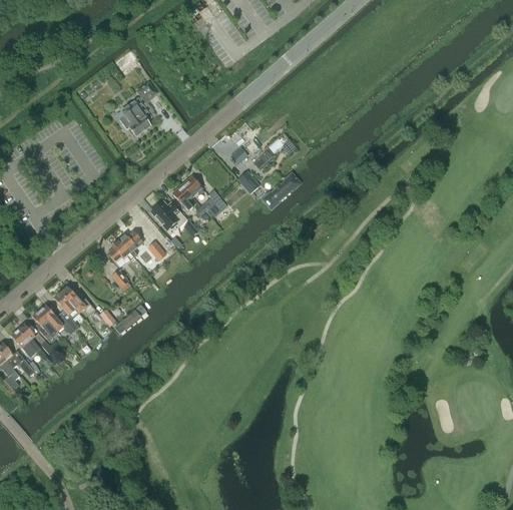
[(129,53),(107,69),(117,83),(140,67),(129,53)]
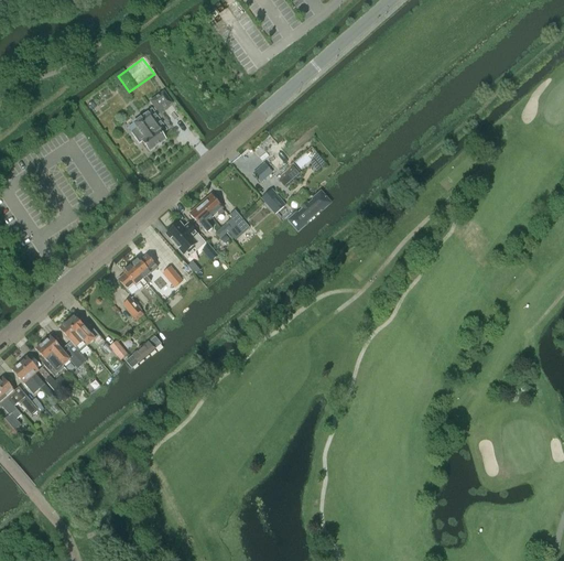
[(155,112),(172,101),(164,89),(150,99),(154,106),(133,121),(137,126),(131,130),(139,141),(142,139),(150,149),(165,138),(161,131),(166,128),(155,112)]
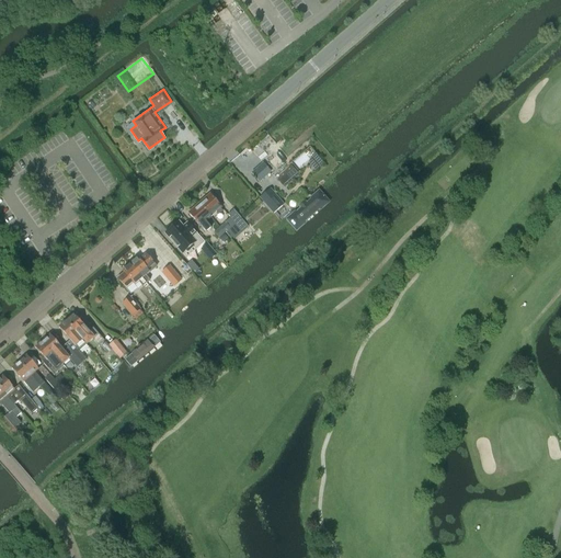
[(252,171),(259,179),(270,169),(263,161),(252,171)]
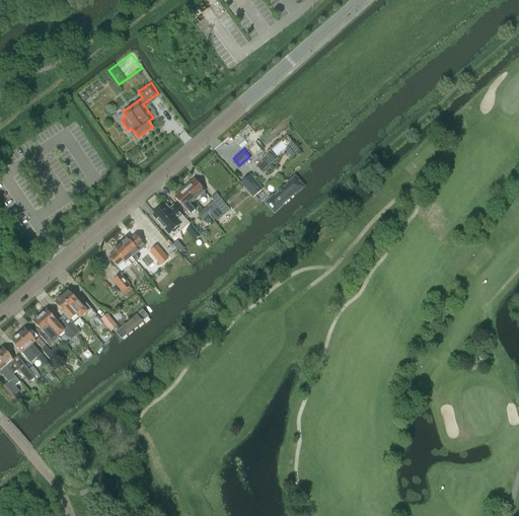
[(277,159),(270,151),(257,162),(265,170),(277,159)]
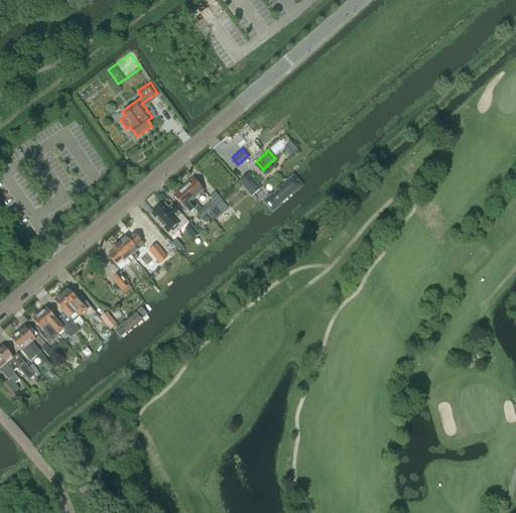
[(252,193),(271,215),(311,178),(293,157),(261,185),(252,193)]
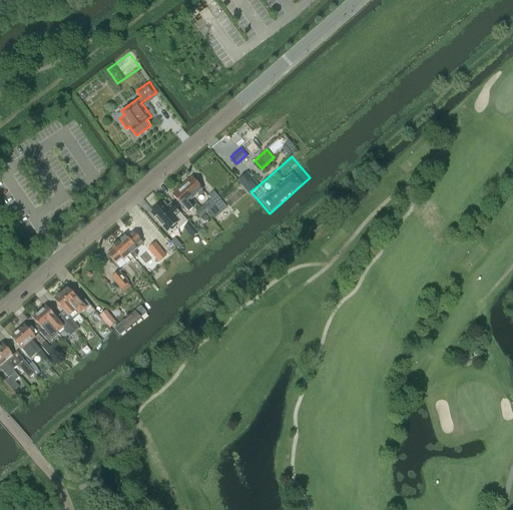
[(260,184),(247,170),(237,178),(250,192),(250,191),(260,184)]
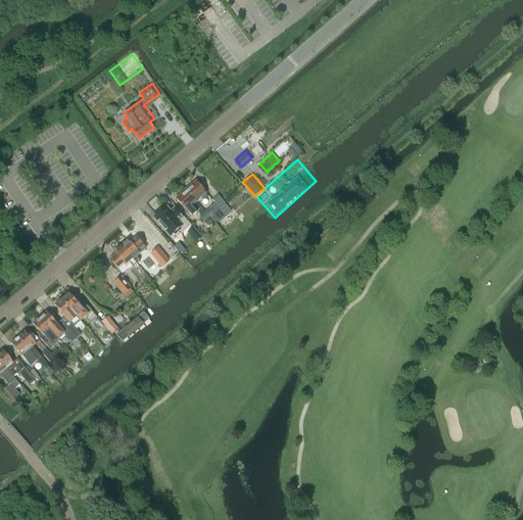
[(196,179),(186,188),(196,199),(201,195),(203,198),(207,194),(205,191),(206,190),(196,179)]
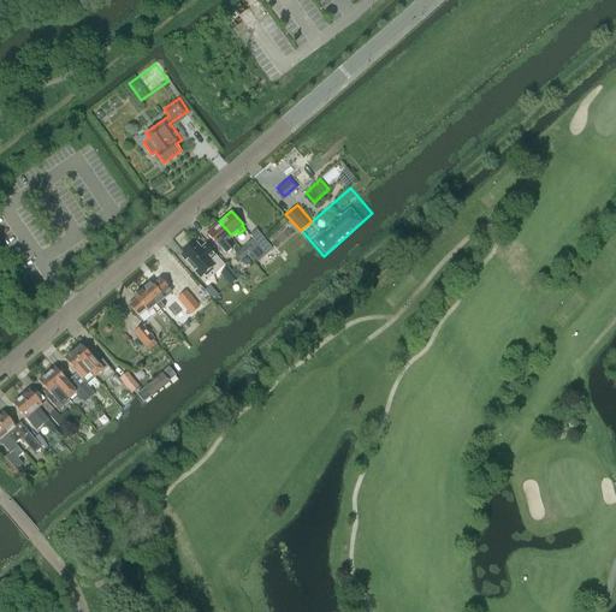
[(219,221),(207,231),(219,245),(219,244),(226,253),(231,248),(225,239),(231,235),(219,221)]
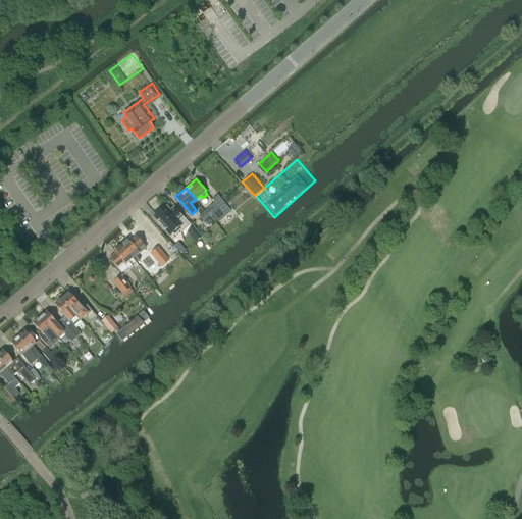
[(204,209),(209,214),(210,213),(216,220),(231,208),(217,193),(212,197),(214,200),(204,209)]
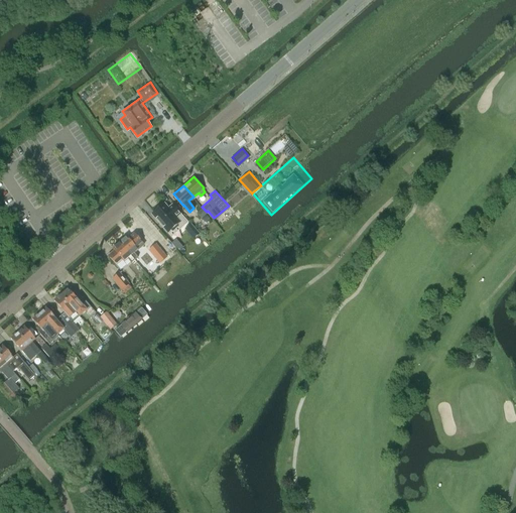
[(164,202),(152,213),(168,231),(177,223),(180,227),(187,220),(172,203),(168,207),(164,202)]
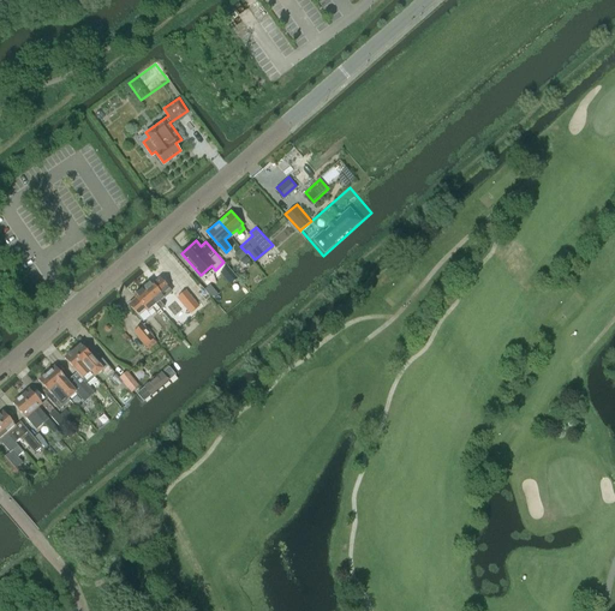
[(246,252),(240,246),(234,251),(240,257),(246,252)]
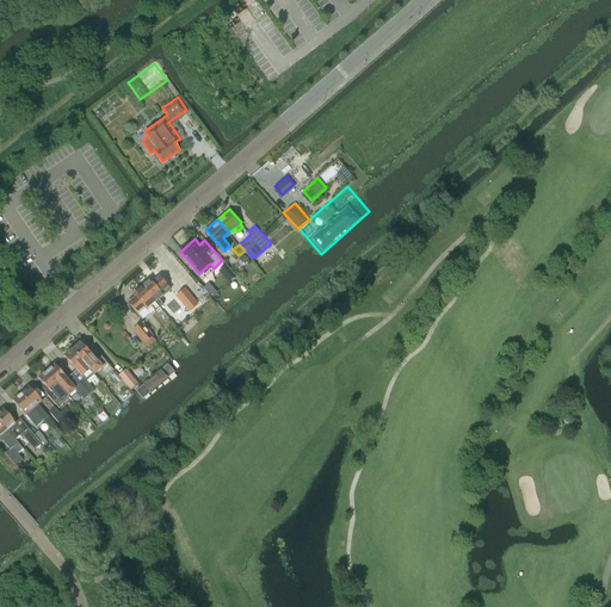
[(229,279),(236,273),(227,262),(220,268),(229,279)]
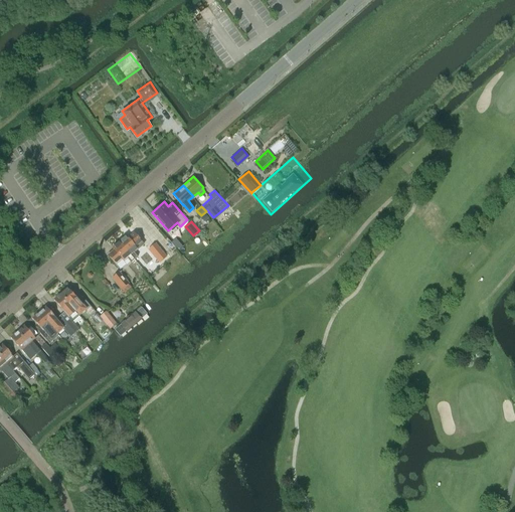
[(124,235),(120,239),(135,258),(138,254),(134,250),(144,242),(134,231),(128,236),(127,235),(125,237),(124,235)]
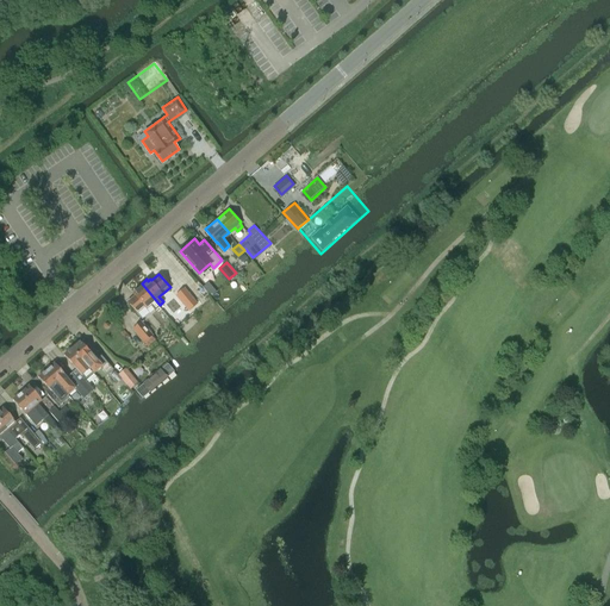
[(160,305),(142,283),(136,289),(137,291),(135,292),(136,293),(128,300),(137,311),(144,304),(147,306),(151,304),(155,308),(157,307),(166,318),(168,316),(160,305)]
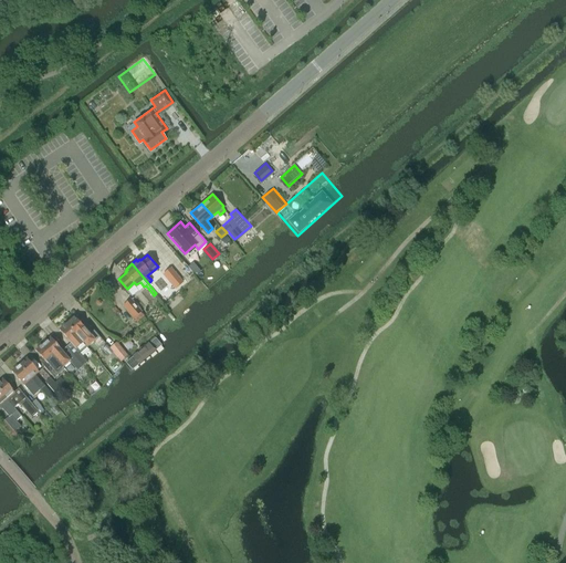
[(171,266),(163,272),(164,272),(174,283),(175,287),(184,279),(171,266)]
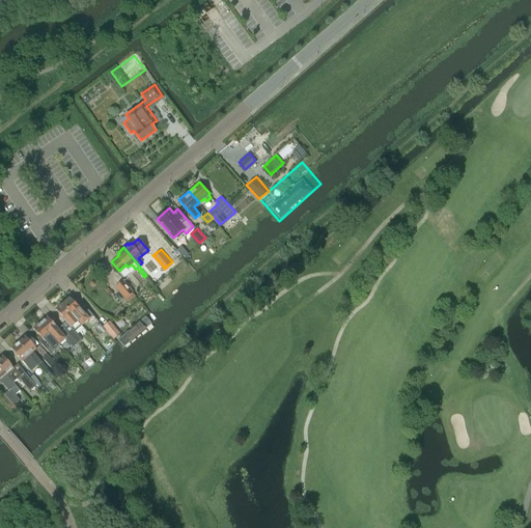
[(129,300),(136,294),(123,279),(116,285),(129,300)]
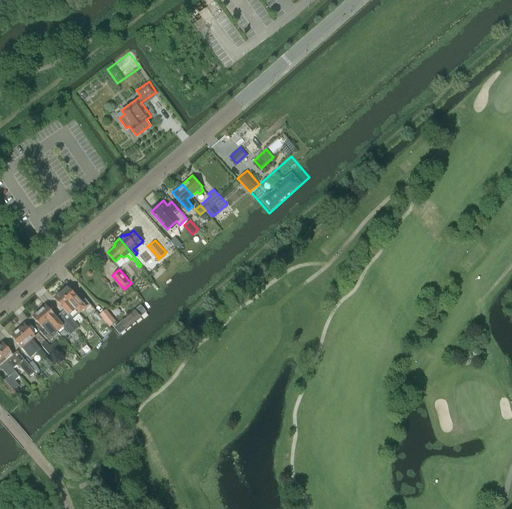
[(61,290),(60,290),(78,312),(84,307),(90,313),(95,308),(88,300),(84,296),(81,292),(77,296),(76,295),(67,284),(64,287),(63,287),(61,288),(61,290)]
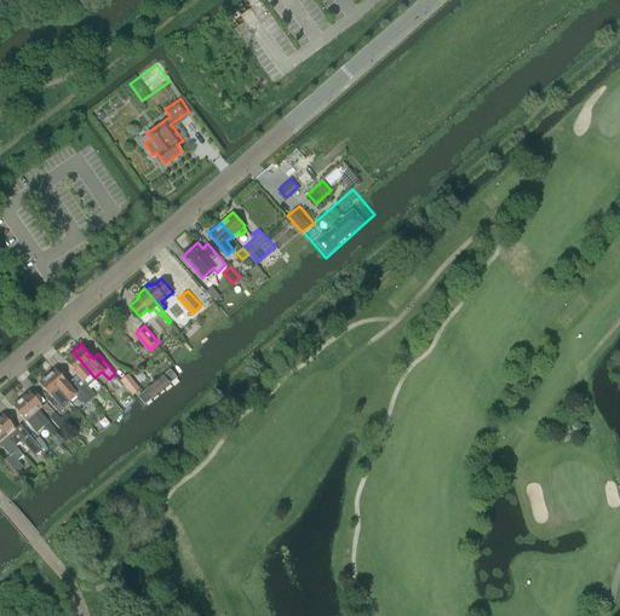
[(87,384),(95,378),(73,351),(73,352),(70,352),(68,353),(68,356),(65,358),(81,376),(76,381),(92,399),(97,395),(87,384)]
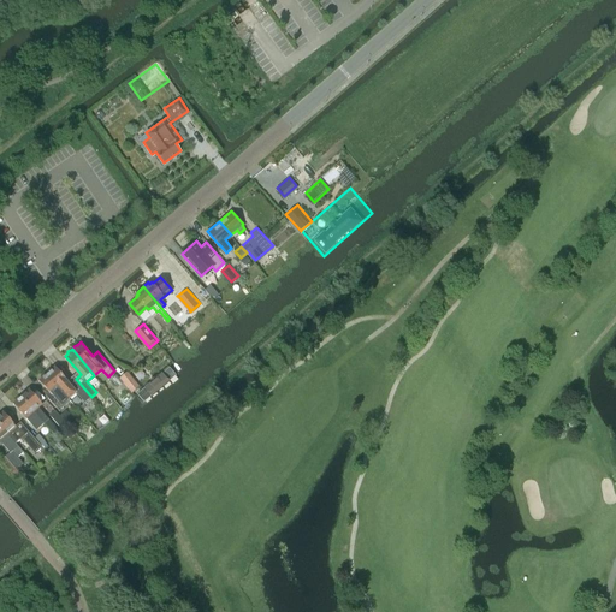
[(47,370),(47,372),(70,398),(71,398),(72,399),(80,392),(87,400),(92,397),(76,379),(71,382),(55,364),(52,367),(51,367),(48,369),(47,370)]
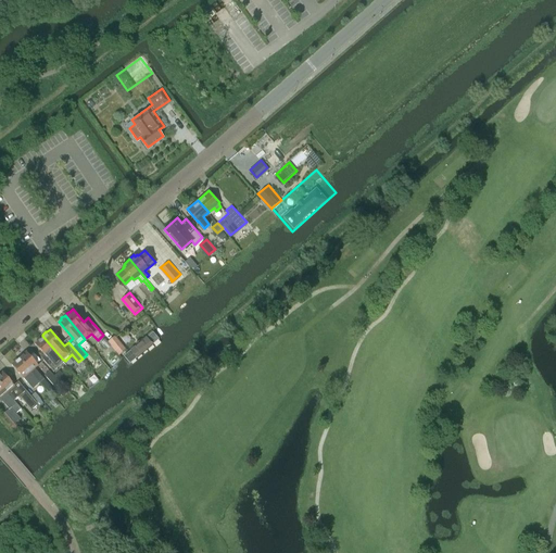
[(114,334),(108,339),(111,342),(118,352),(125,347),(116,336),(114,334)]
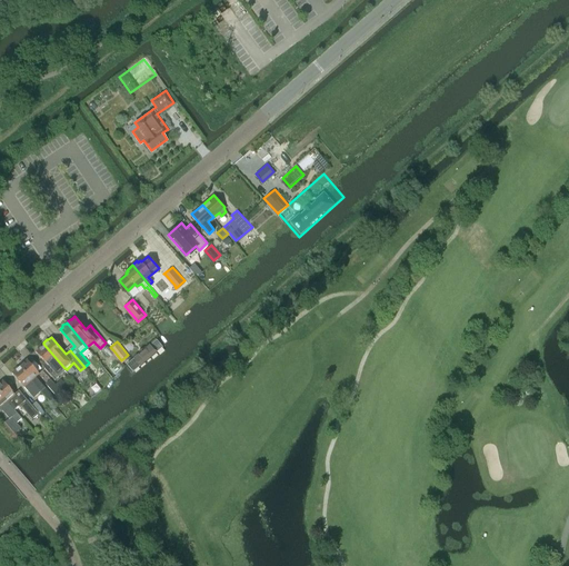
[(65,368),(43,344),(42,345),(41,344),(39,346),(39,348),(36,350),(47,363),(43,365),(55,377),(65,368)]
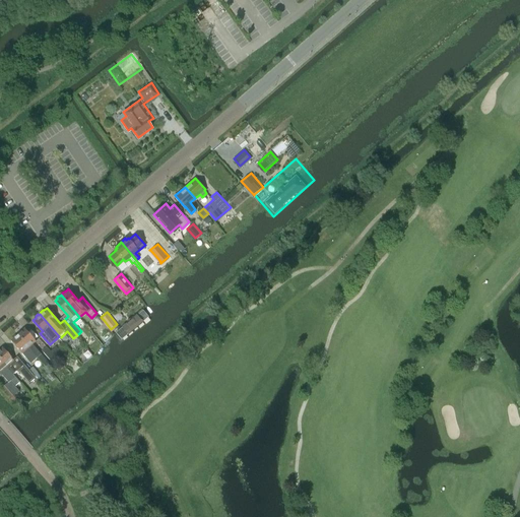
[(93,318),(96,322),(99,324),(100,324),(104,321),(103,320),(98,315),(93,318)]
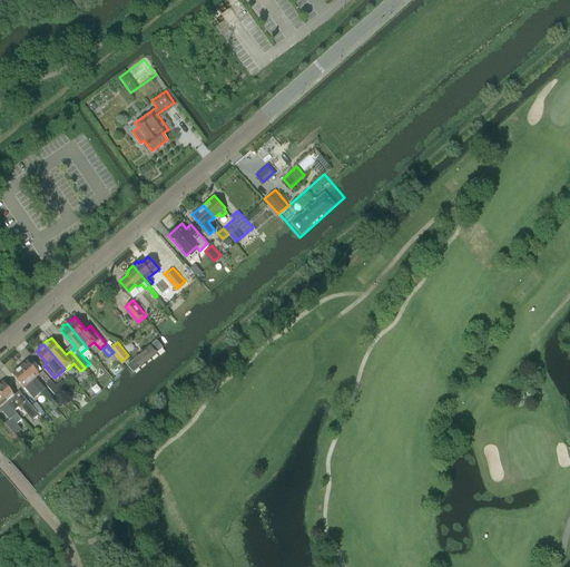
[(20,364),(19,365),(40,390),(45,387),(36,375),(39,372),(27,359),(23,361),(22,361),(20,363),(20,364)]
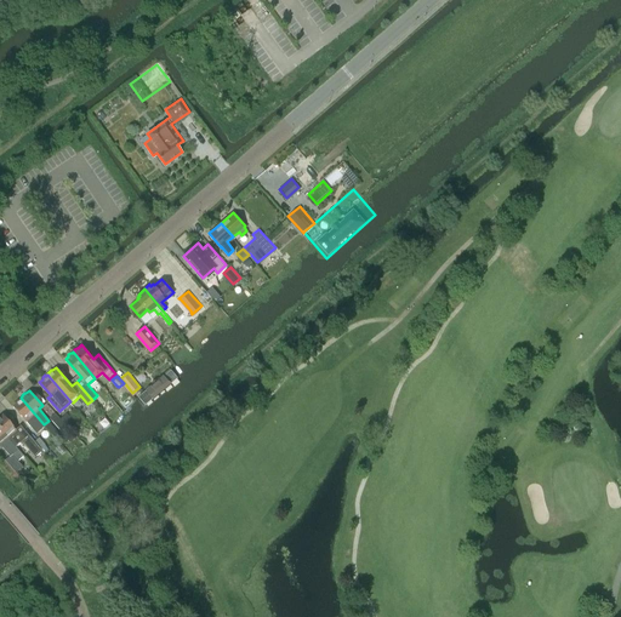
[(44,424),(21,398),(18,398),(16,400),(16,401),(13,405),(36,432),(44,424)]
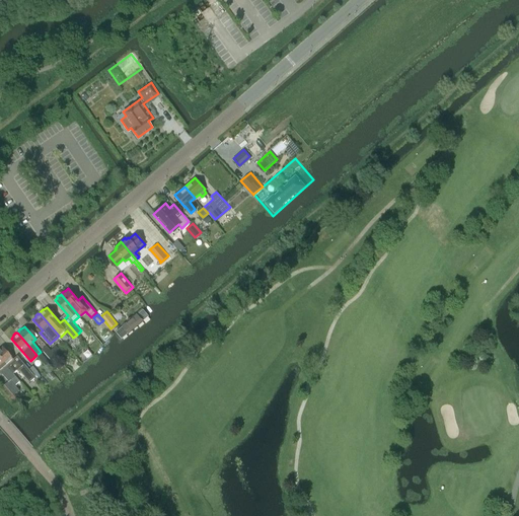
[(42,349),(51,359),(55,355),(46,345),(42,349)]
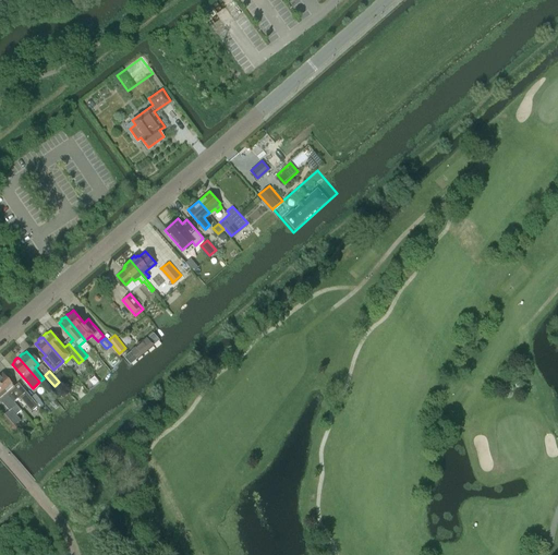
[(0,383),(11,396),(14,400),(20,395),(31,409),(38,403),(21,383),(16,387),(3,372),(0,373),(0,383)]
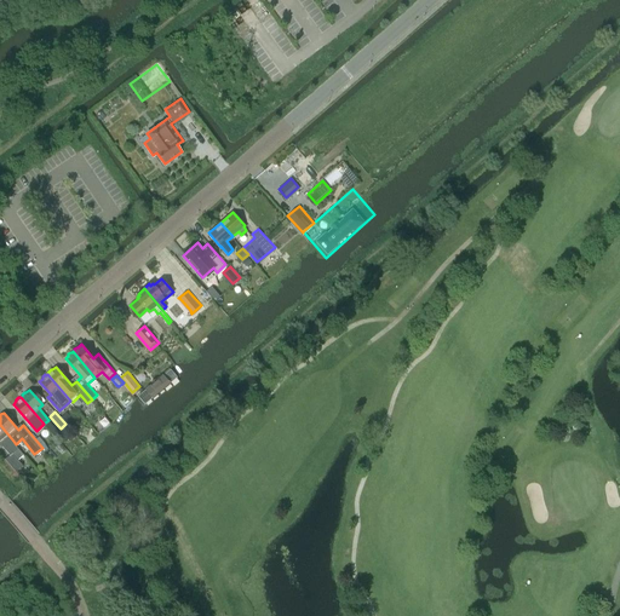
[(0,442),(10,453),(5,458),(16,470),(23,464),(18,458),(23,453),(16,444),(12,439),(0,425),(0,442)]
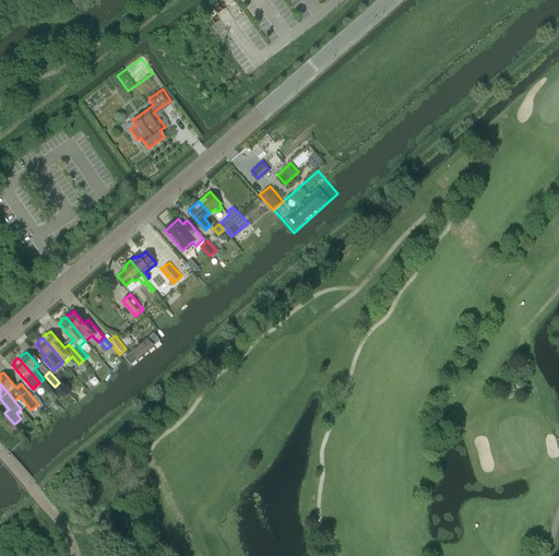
[(35,392),(31,395),(37,402),(40,399),(35,392)]
